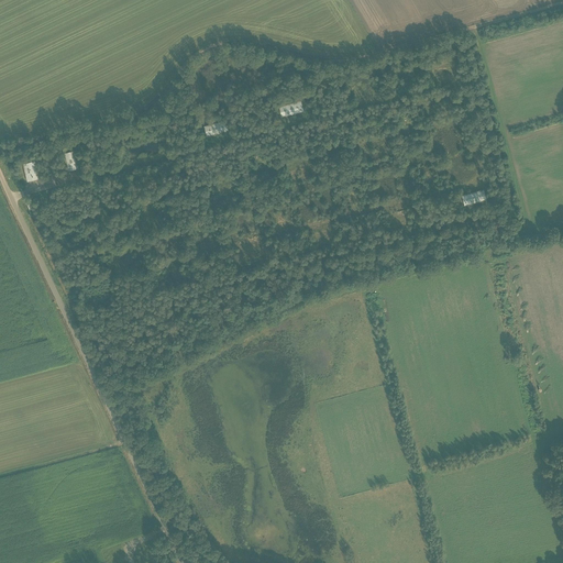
[(279,107),(280,112),(282,118),(304,112),(300,101),(279,107)]
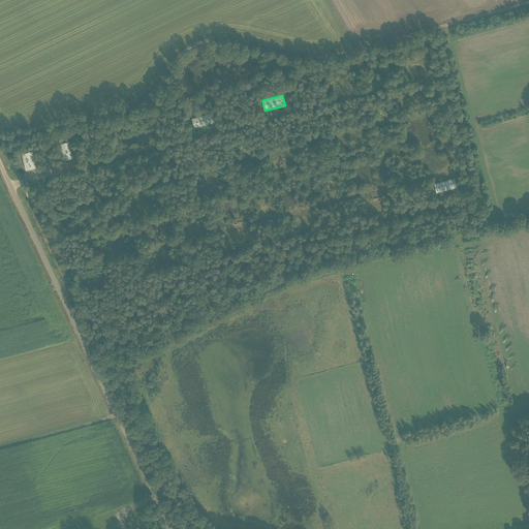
[(192,119),(193,124),(194,128),(215,123),(212,114),(192,119)]
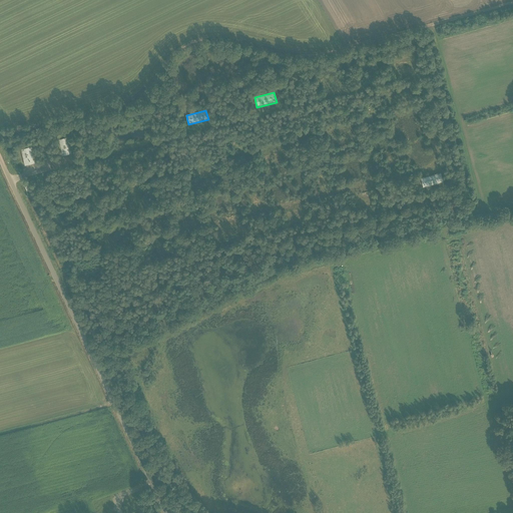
[(58,140),(59,145),(62,155),(71,153),(67,137),(58,140)]
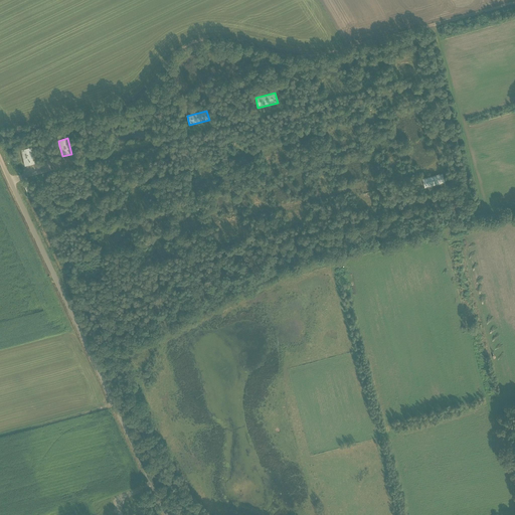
[(25,166),(35,164),(31,148),(21,150),(25,166)]
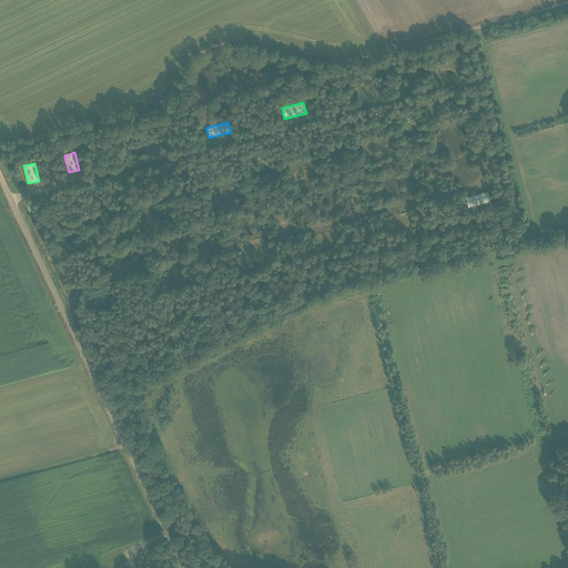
[(490,202),(488,192),(466,198),(468,208),(490,202)]
